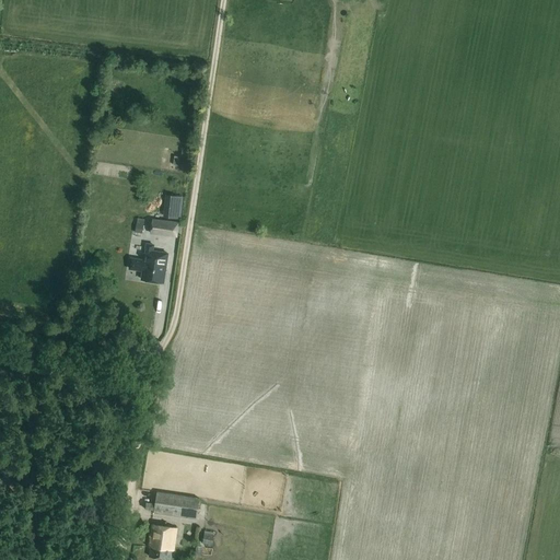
[(170,214),(179,214),(182,194),(172,193),(170,214)]
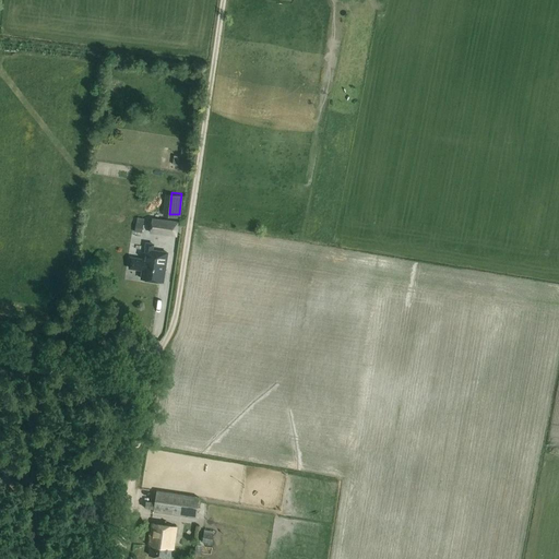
[(176,236),(178,223),(152,218),(151,233),(176,236)]
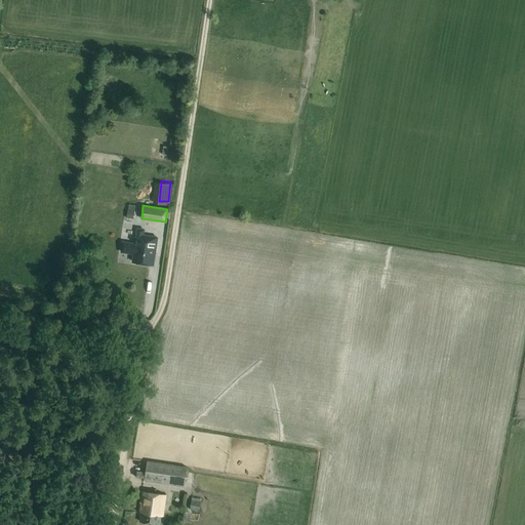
[(135,207),(129,206),(126,218),(128,218),(132,219),(135,207)]
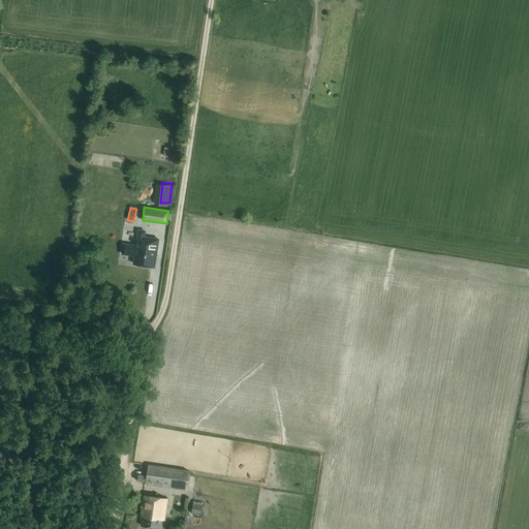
[(154,269),(158,239),(144,237),(145,231),(138,230),(137,237),(136,247),(123,245),(122,253),(134,255),(133,266),(154,269)]
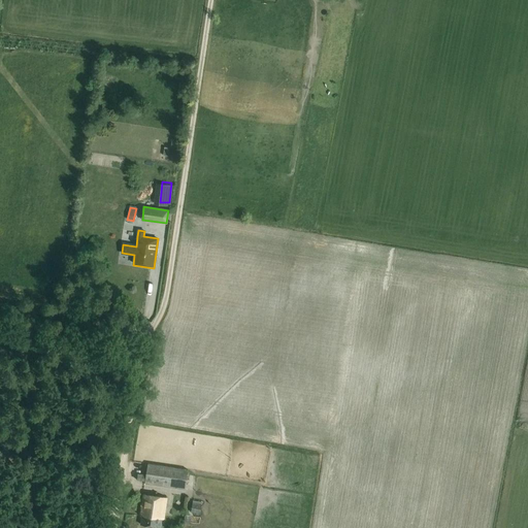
[(185,490),(186,485),(188,470),(149,464),(145,484),(169,488),(185,490)]
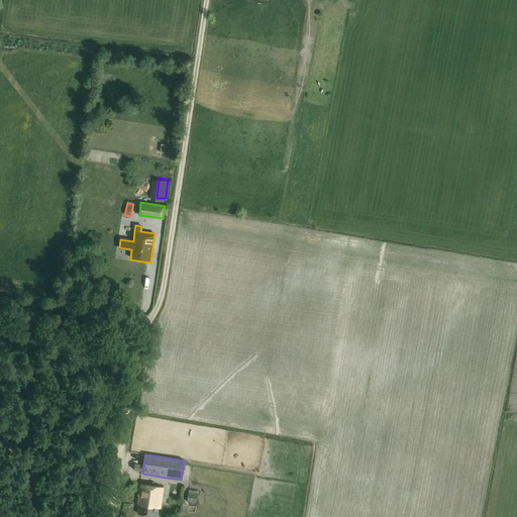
[(160,509),(163,488),(140,485),(137,505),(138,506),(137,514),(157,516),(158,509),(160,509)]
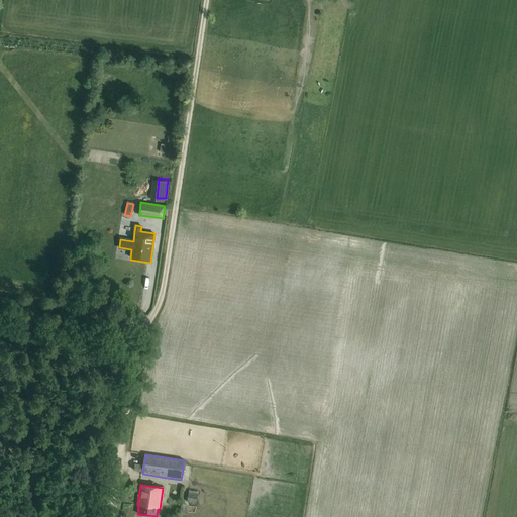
All buildings are outlined.
